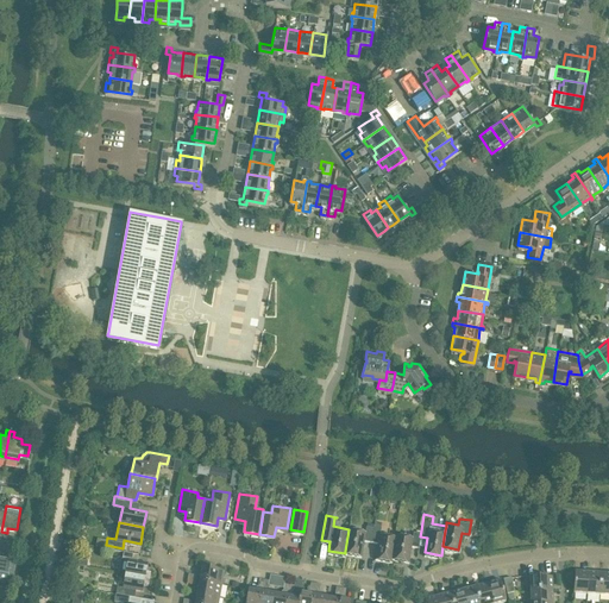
[(396,534),(380,532),(381,523),(374,522),(374,525),(371,539),(378,540),(375,556),(391,559),(393,557),(393,556),(396,535),(396,534)]
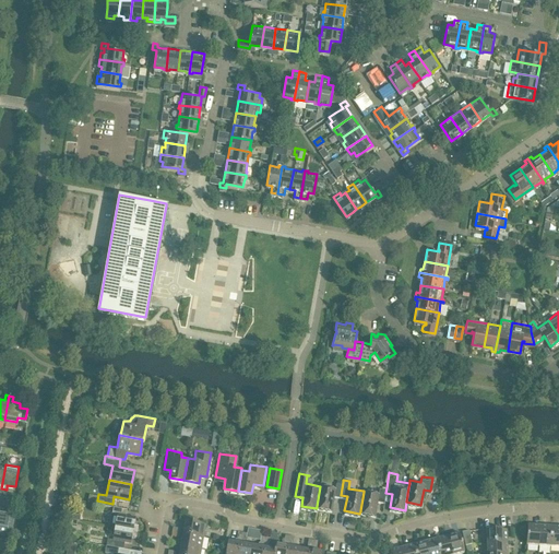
[(317,506),(332,508),(334,493),(341,495),(343,482),(336,481),(335,486),(320,483),(320,486),(317,506)]
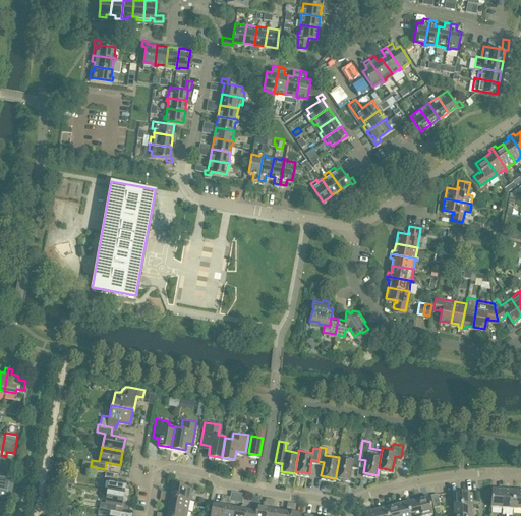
[(352,464),(358,465),(359,459),(360,454),(354,452),(353,458),(339,455),(339,457),(339,458),(336,475),(336,476),(349,478),(352,464)]
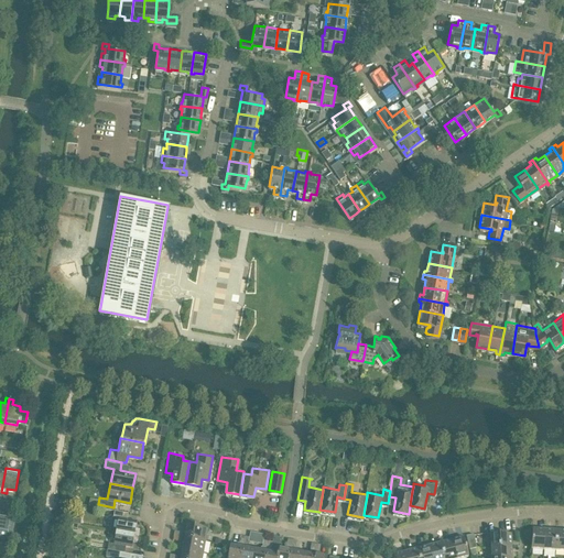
[(109,526),(116,527),(116,528),(139,532),(140,526),(136,525),(137,518),(127,516),(128,510),(115,507),(114,514),(111,514),(109,526)]
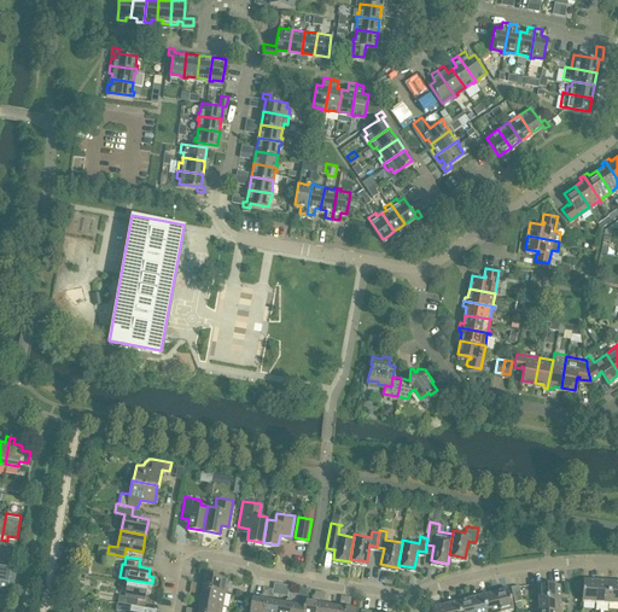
[(4,559),(0,558),(0,586),(7,587),(7,586),(12,587),(16,566),(3,564),(4,559)]
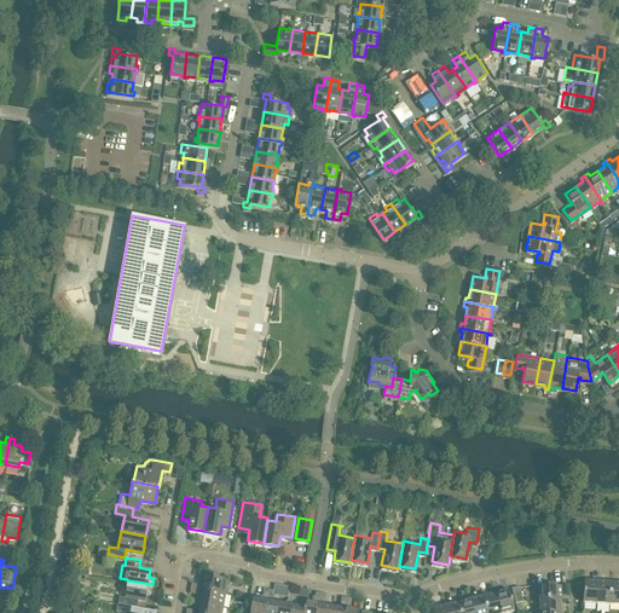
[(227,577),(206,573),(203,587),(225,591),(227,577)]
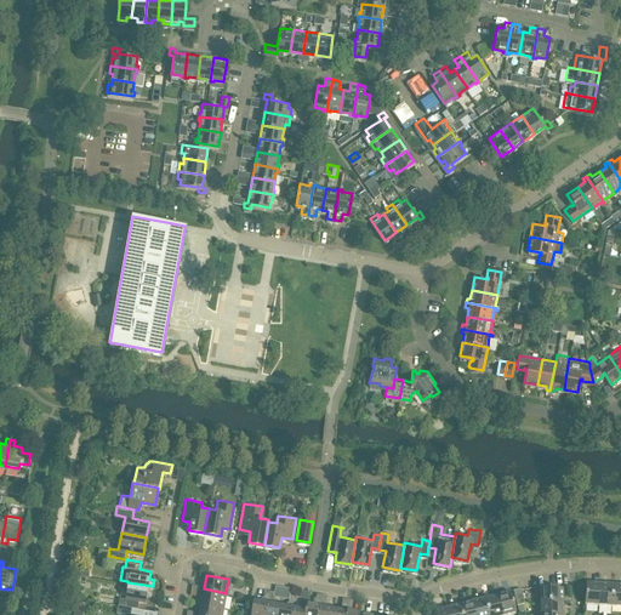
[(586,579),(585,601),(598,602),(599,580),(586,579)]
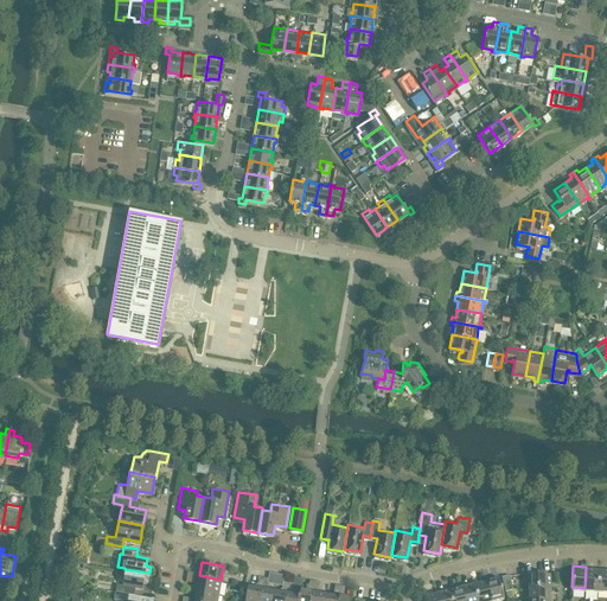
[(598,589),(599,567),(586,567),(585,588),(598,589)]
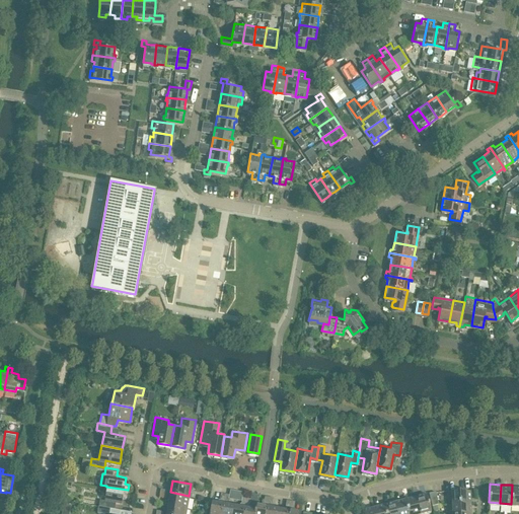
[(115,506),(116,500),(122,501),(123,495),(127,496),(128,490),(106,487),(104,498),(99,497),(98,503),(107,505),(112,505),(115,506)]
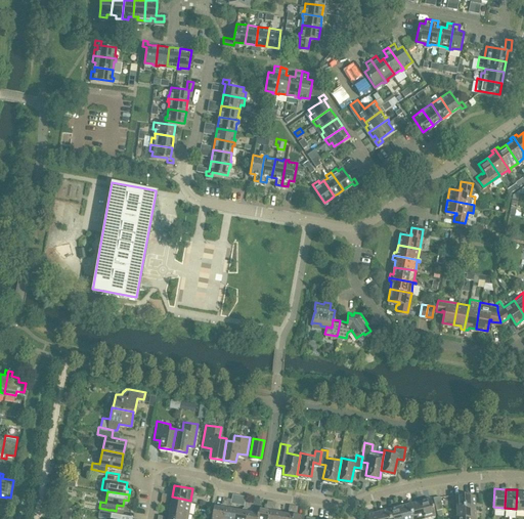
[(439,493),(433,495),(436,508),(442,507),(443,506),(439,493)]
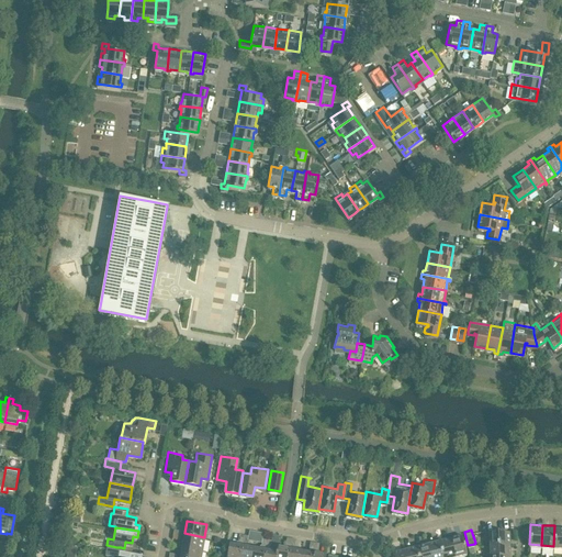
[(509,530),(489,531),(490,543),(509,542),(509,530)]
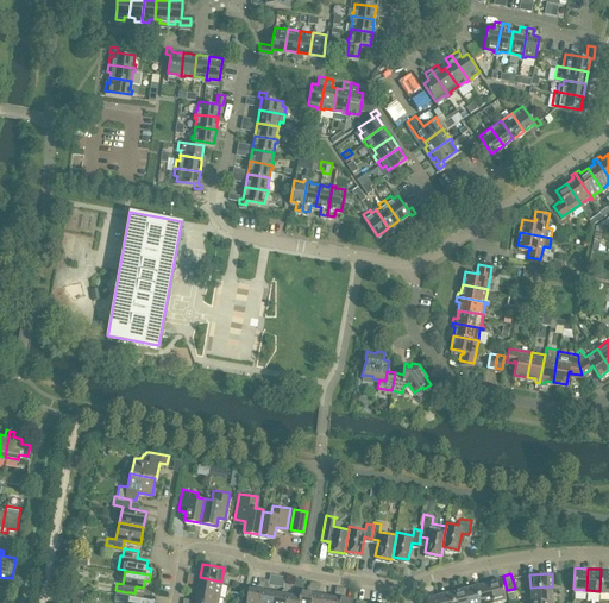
[(198,590),(219,594),(221,582),(200,577),(198,590)]
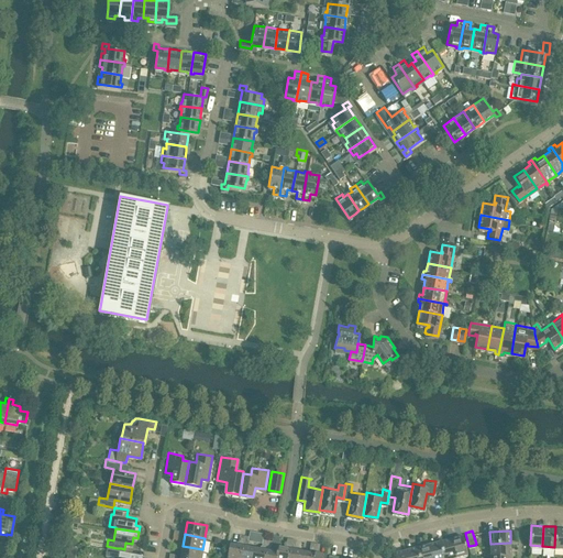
[(450,536),(455,556),(467,554),(462,534),(450,536)]
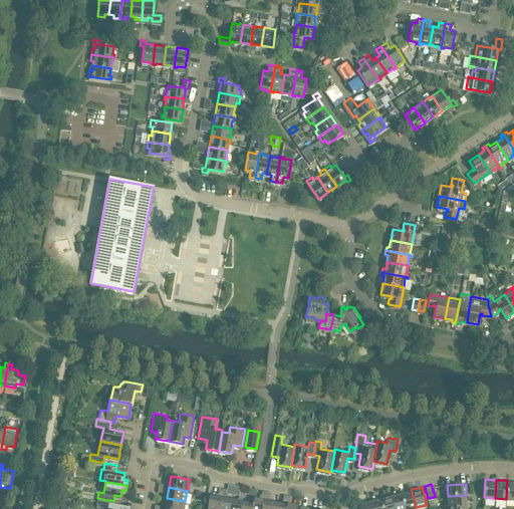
[(260,495),(260,498),(253,497),(252,502),(253,502),(251,508),(262,508),(264,499),(265,496),(266,489),(262,488),(261,495),(260,495)]
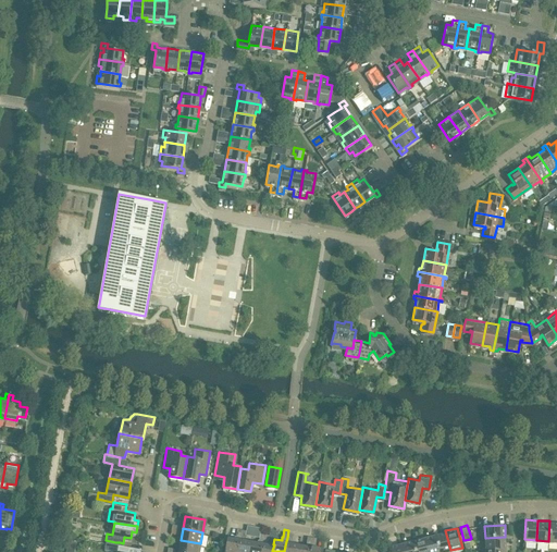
[(260,551),(264,531),(260,530),(259,538),(258,538),(257,541),(251,540),(248,551),(260,551)]
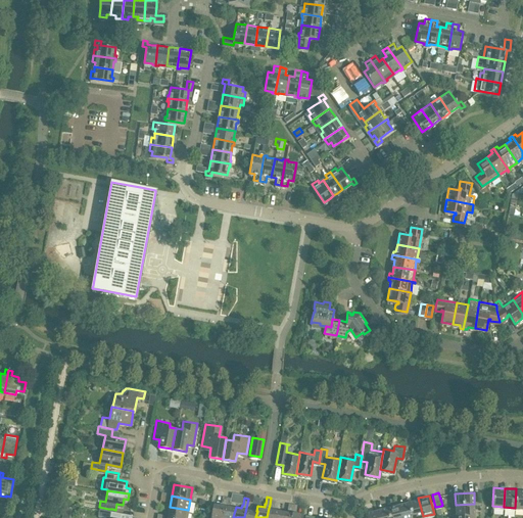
[(416,517),(423,516),(418,498),(408,501),(411,517),(416,517)]
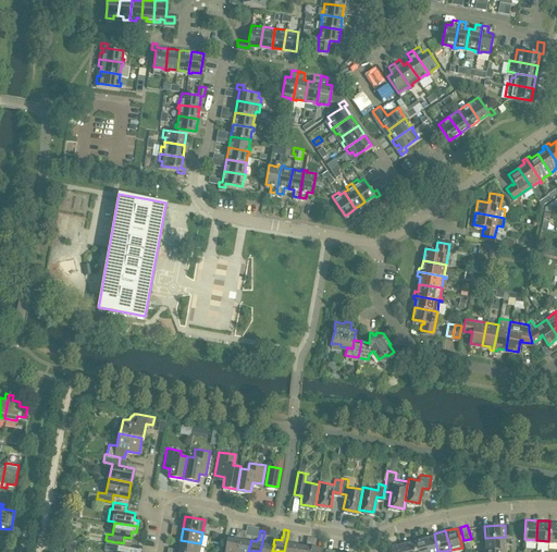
[(272,551),(274,544),(273,544),(268,543),(269,539),(268,539),(269,532),(264,531),(260,551),(272,551)]
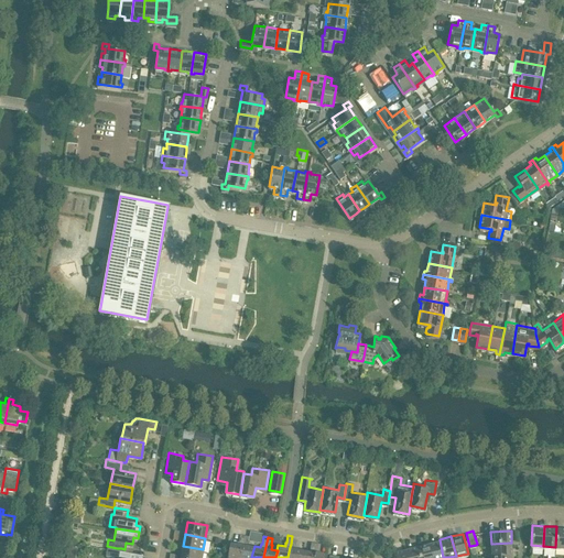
[(230,542),(227,557),(239,557),(242,544),(243,540),(239,539),(238,539),(237,543),(230,542)]
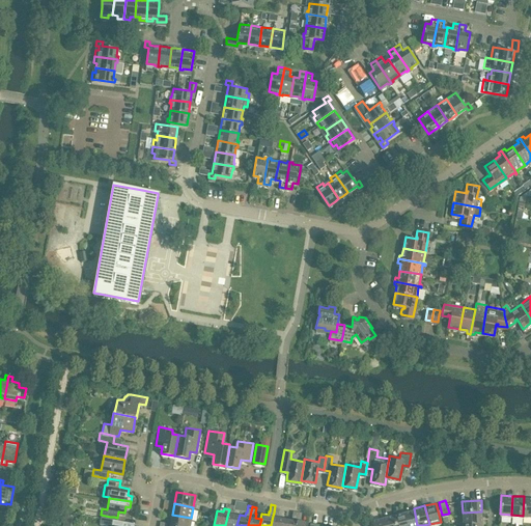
[(403,510),(407,525),(417,525),(414,508),(403,510)]
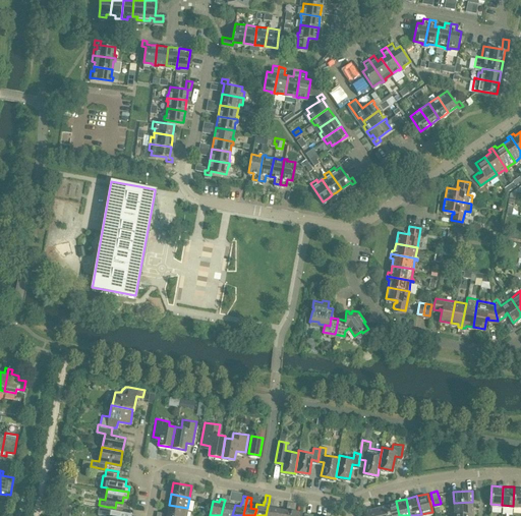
[(399,515),(396,501),(385,504),(387,515),(399,515)]
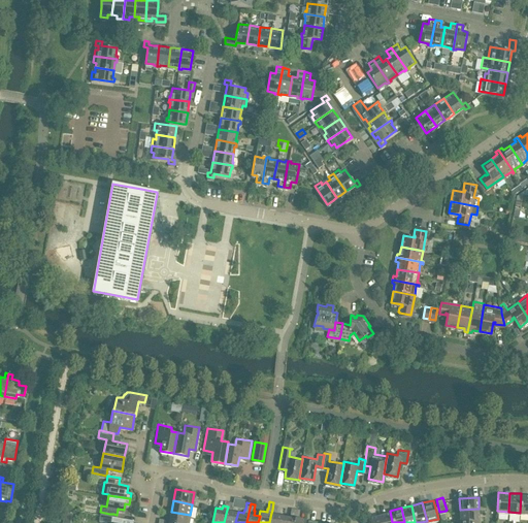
[(479,509),(460,510),(460,522),(480,521),(479,509)]
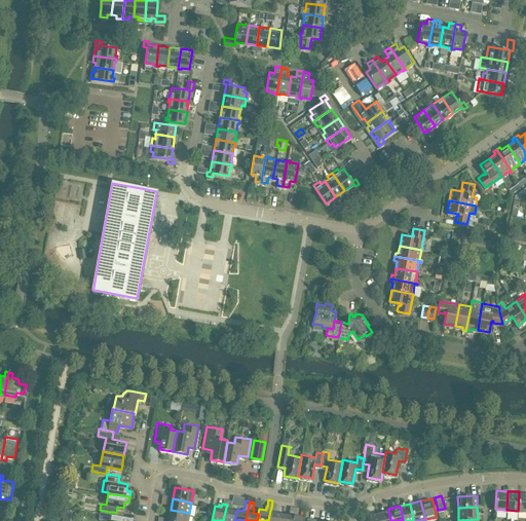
[(234,520),(237,510),(226,508),(223,520),(234,520)]
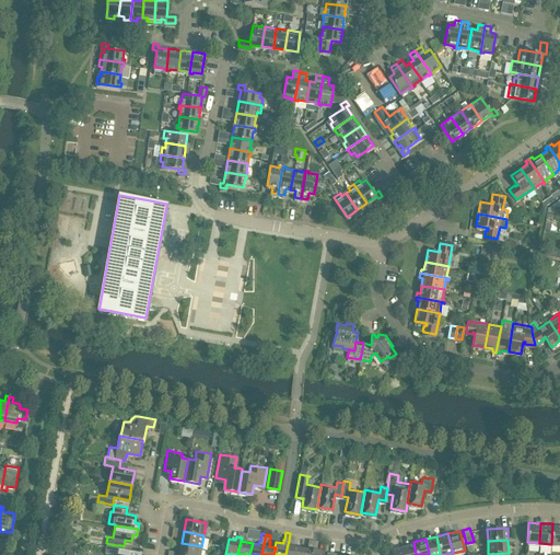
[(416,554),(413,542),(403,545),(404,554),(416,554)]
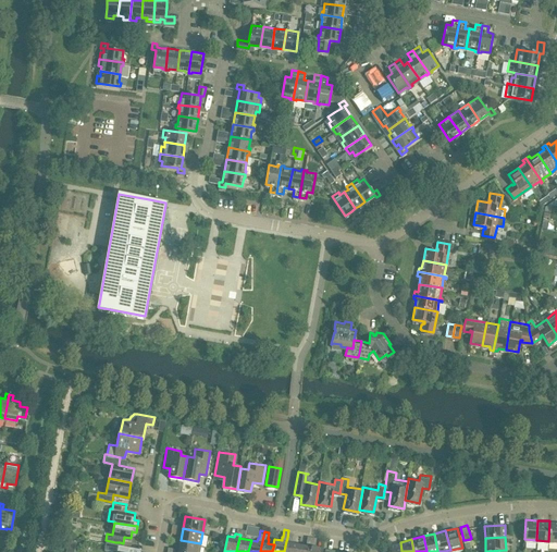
[(130,544),(123,543),(120,542),(115,542),(106,540),(104,547),(113,549),(112,551),(134,551),(128,551),(130,544)]
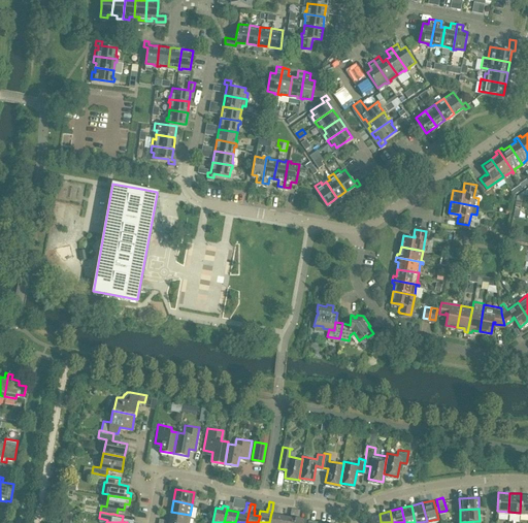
[(169,522),(171,522),(188,522),(190,515),(171,512),(169,522)]
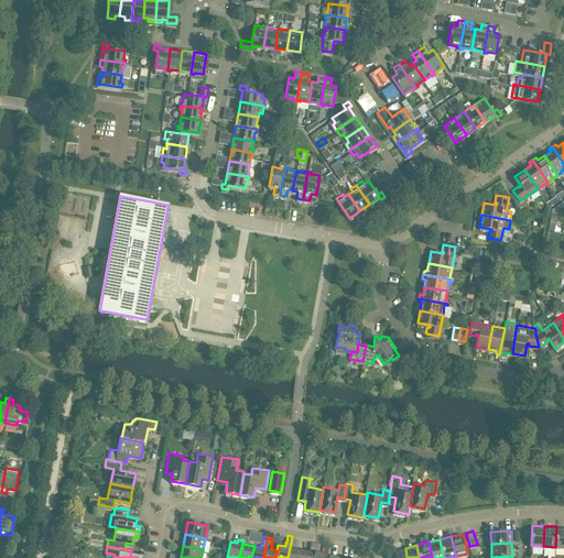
[(300,557),(302,549),(290,547),(288,557),(300,557)]
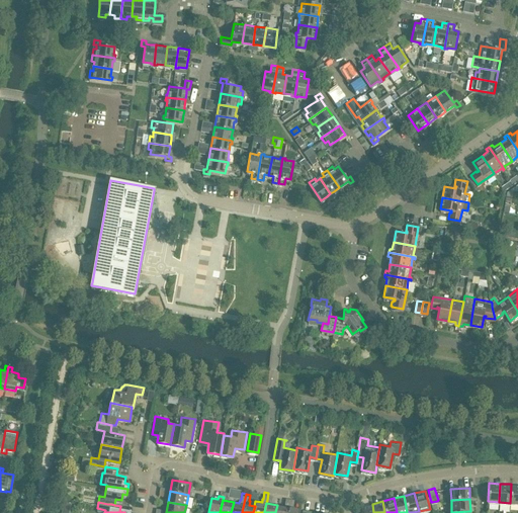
[(361,507),(362,512),(373,512),(372,504),(361,507)]
